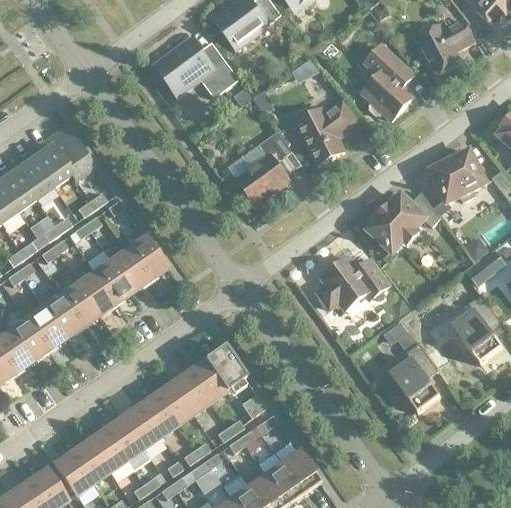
[(237,49),(270,24),(282,15),(270,0),(256,0),(253,3),(251,0),(244,0),(243,1),(244,3),(237,8),(236,6),(216,21),(237,49)]
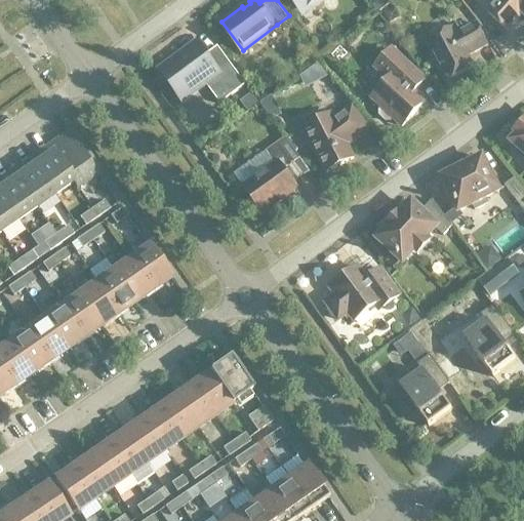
[(293,0),(303,12),(319,0),(293,0)]
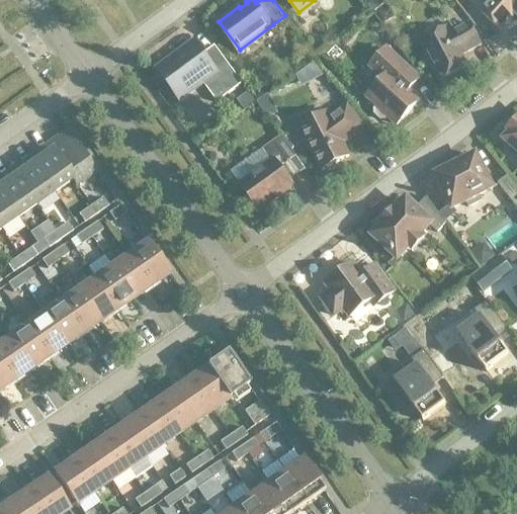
[(365,0),(373,10),(388,0),(365,0)]
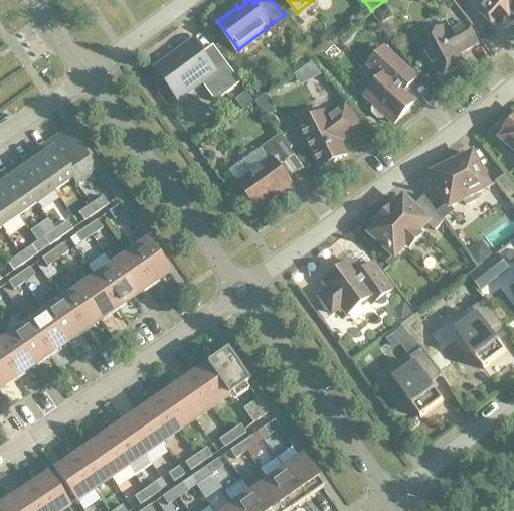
[(513,10),(513,0),(486,0),(478,9),(498,27),(499,25),(498,24),(505,17),(506,18),(513,10)]
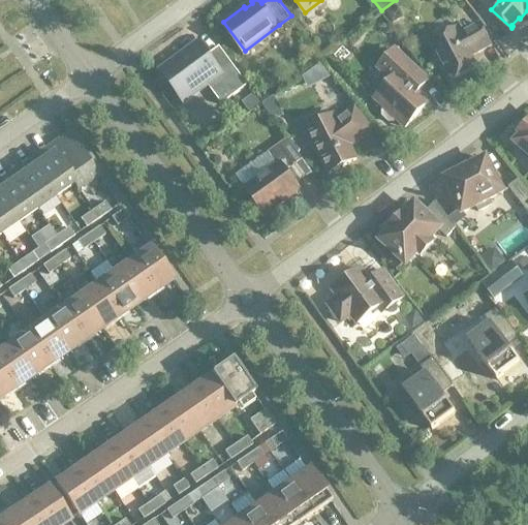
[(399,4),(387,10),(394,21),(402,17),(403,12),(399,4)]
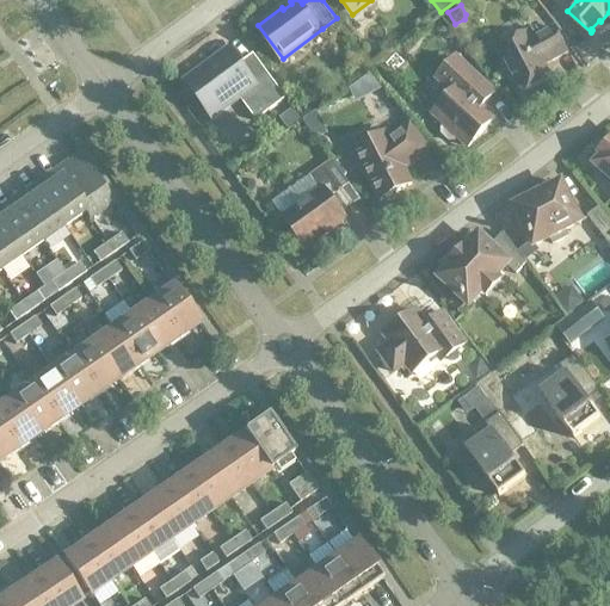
[(495,45),(519,92),(552,75),(544,60),(552,55),(553,57),(568,49),(555,24),(531,36),(528,29),(519,33),(517,29),(511,28),(504,32),(501,37),(504,42),(495,45)]
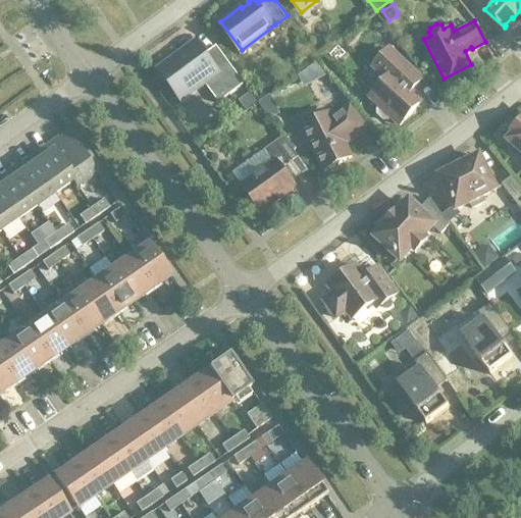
[(197,39),(159,67),(181,98),(196,88),(205,81),(219,100),(245,82),(220,48),(212,54),(208,54),(197,39)]
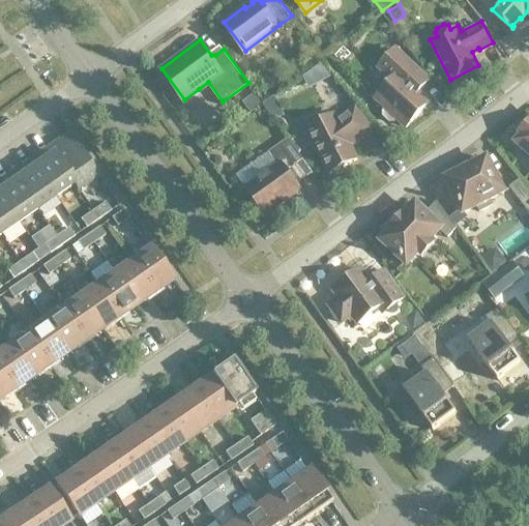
[(430,99),(419,89),(430,79),(395,47),(380,63),(389,71),(383,79),(383,83),(386,85),(377,95),(387,106),(384,109),(384,114),(390,119),(394,119),(398,116),(407,124),(430,99)]
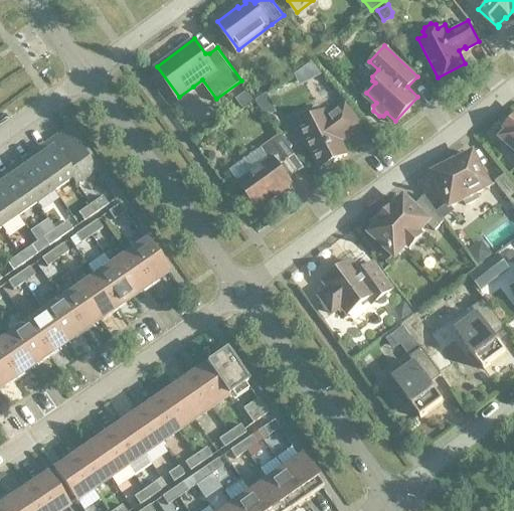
[(247,91),(235,99),(242,108),(253,100),(247,91)]
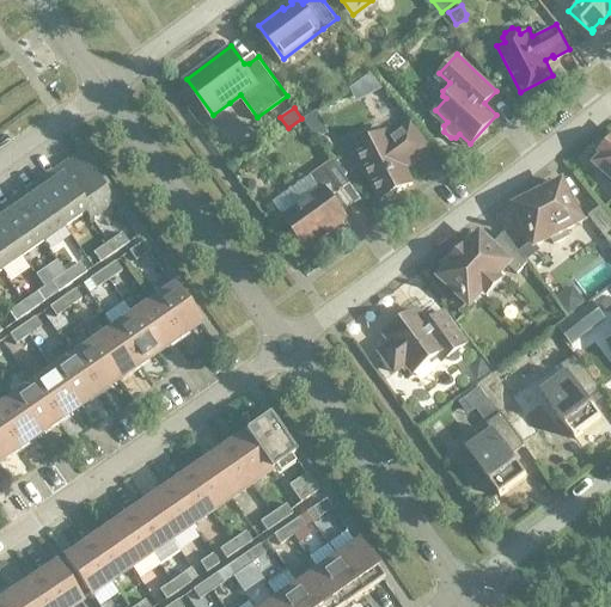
[(356,135),(360,142),(360,143),(355,146),(382,197),(414,181),(407,166),(408,165),(408,164),(414,159),(414,160),(432,147),(411,121),(391,136),(388,129),(382,132),(378,124),(356,135)]
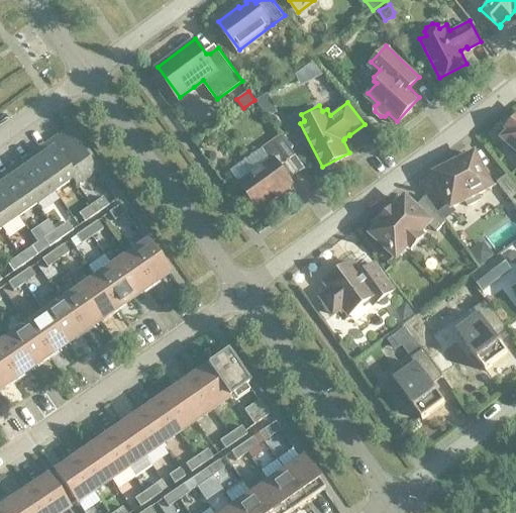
[(515,118),(508,127),(511,131),(506,137),(513,143),(510,147),(515,151),(515,118)]
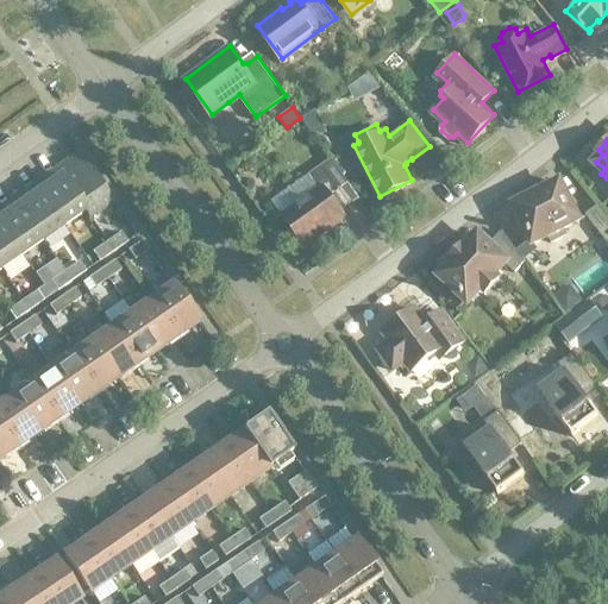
[(330,194),(349,180),(332,157),(313,170),(324,184),(282,214),(305,245),(346,215),(330,194)]
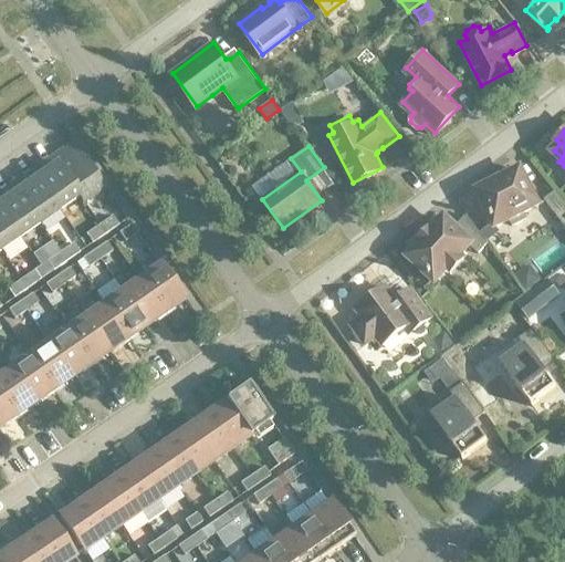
[(65,149),(54,156),(84,199),(105,185),(79,147),(69,154),(65,149)]
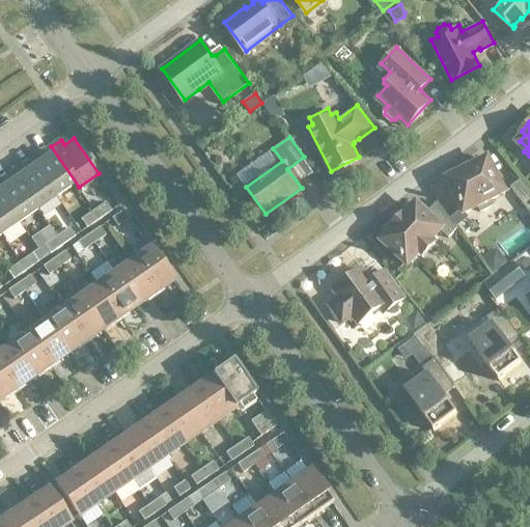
[(79,187),(51,146),(43,153),(46,157),(36,164),(57,194),(75,182),(78,188),(79,187)]
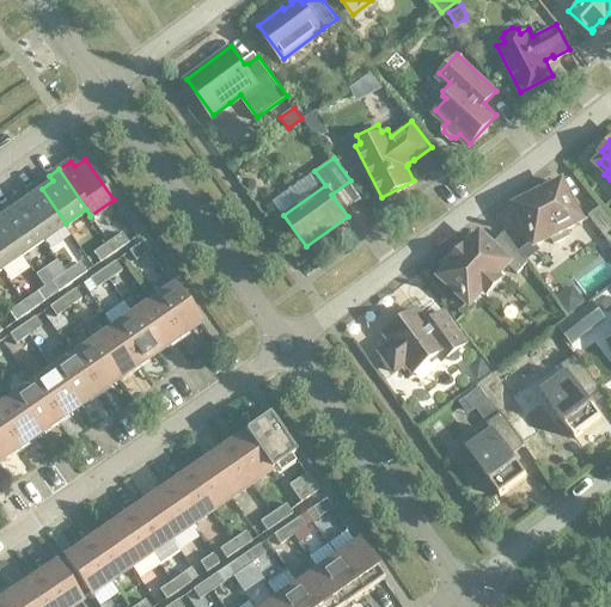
[(567,227),(582,219),(563,181),(517,204),(536,243),(551,234),(555,241),(570,233),(567,227)]
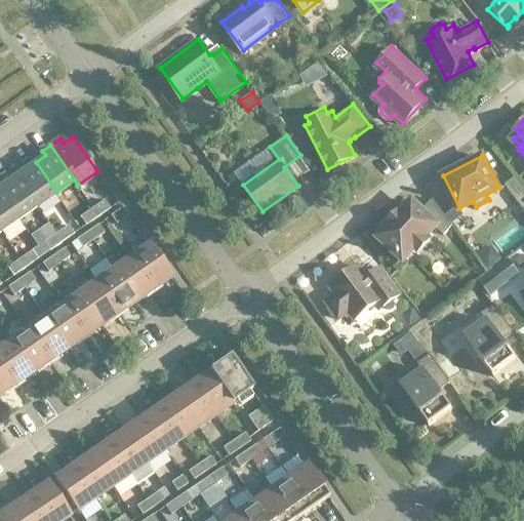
[(56,192),(36,162),(26,169),(23,164),(14,170),(38,204),(56,192)]
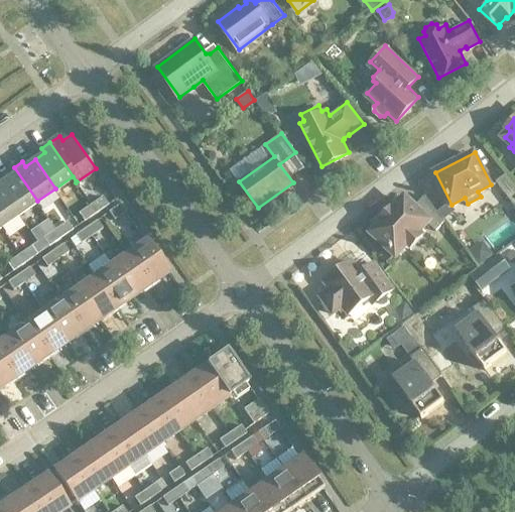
[(37,201),(14,167),(6,173),(9,177),(0,182),(0,184),(19,214),(37,201)]
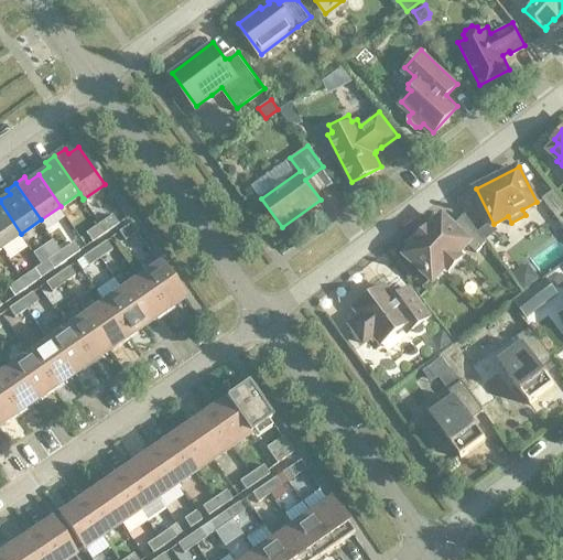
[(562,198),(554,187),(542,196),(562,223),(562,198)]
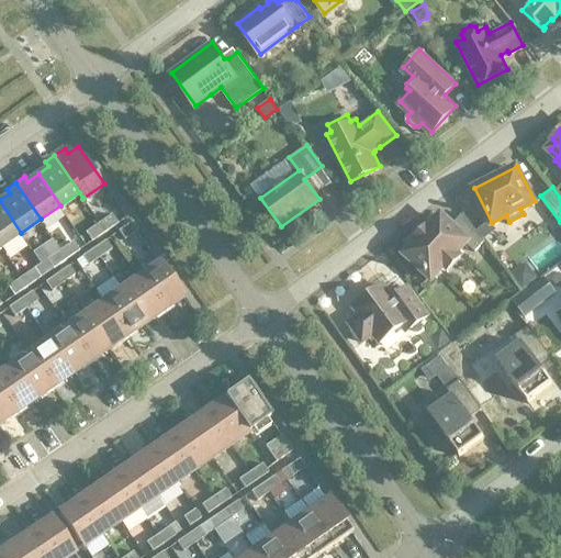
[(21,233),(0,201),(0,243),(1,246),(21,233)]
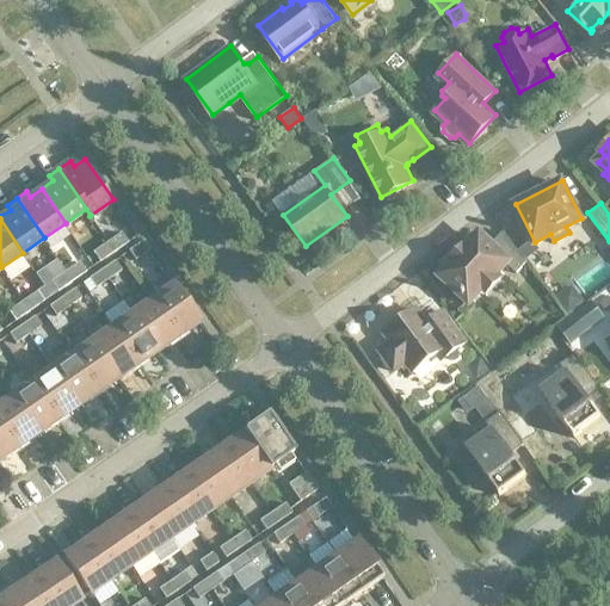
[(123,229),(109,239),(116,249),(130,239),(123,229)]
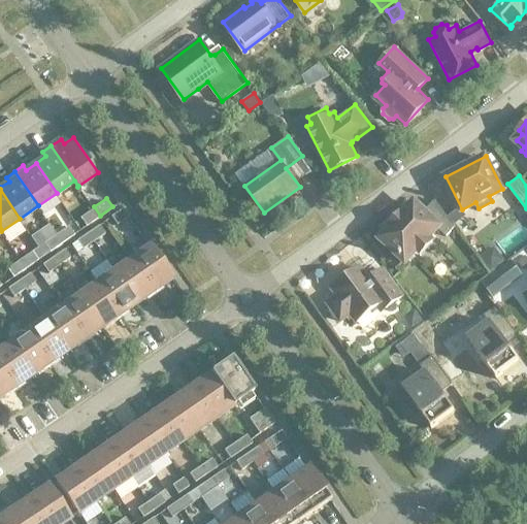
[(435,198),(427,207),(424,210),(415,201),(402,215),(403,216),(394,225),(394,224),(381,237),(405,261),(438,226),(448,233),(456,225),(435,198)]
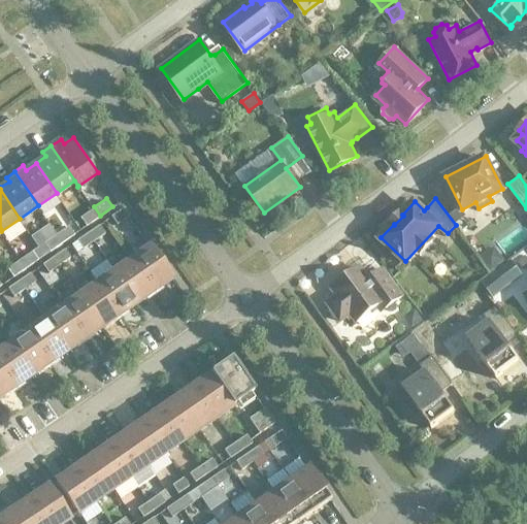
[(100,216),(94,206),(81,216),(88,224),(100,216)]
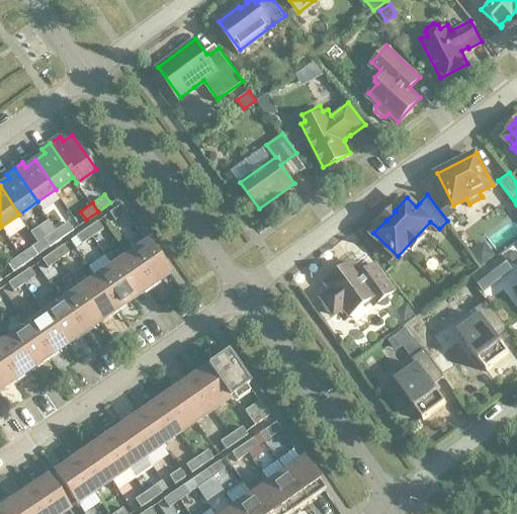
[(126,210),(121,202),(109,210),(115,219),(126,210)]
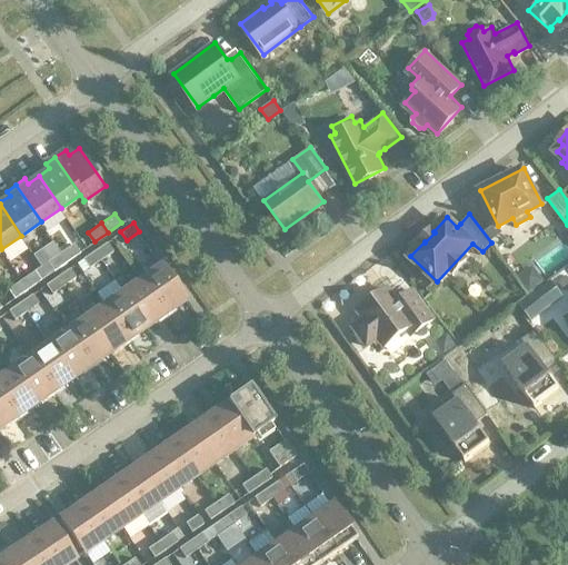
[(113,249),(108,240),(96,249),(101,258),(113,249)]
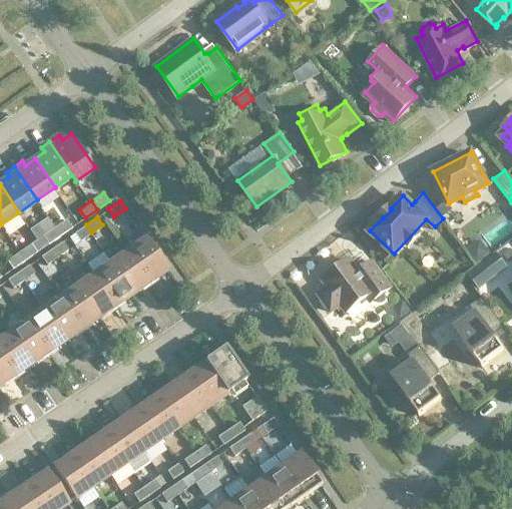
[(67,217),(55,225),(61,233),(73,225),(67,217)]
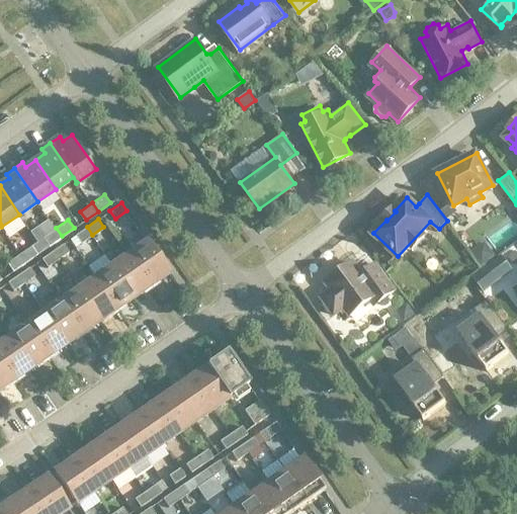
[(92,235),(87,227),(76,234),(82,242),(92,235)]
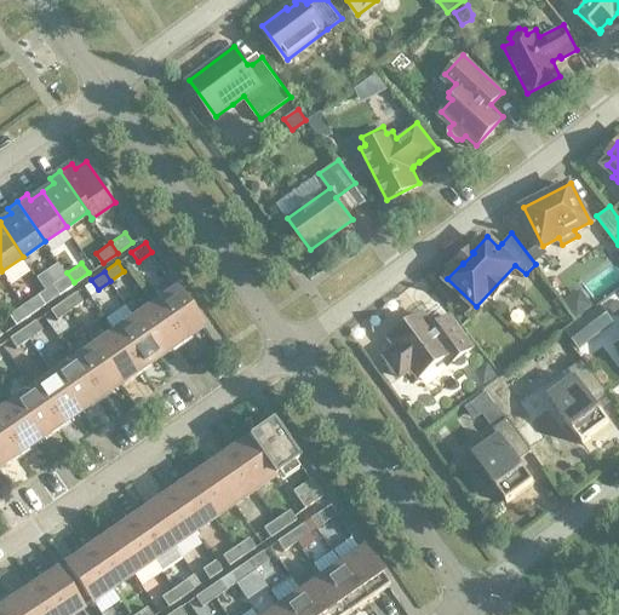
[(74,282),(67,272),(52,282),(59,292),(74,282)]
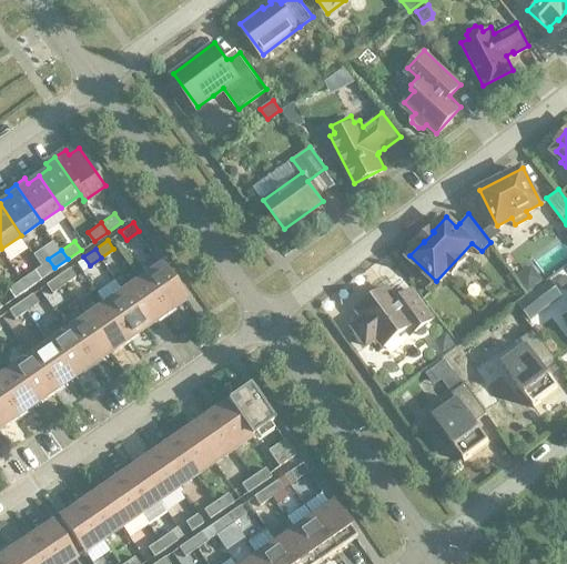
[(162,264),(143,278),(166,311),(185,298),(162,264)]
